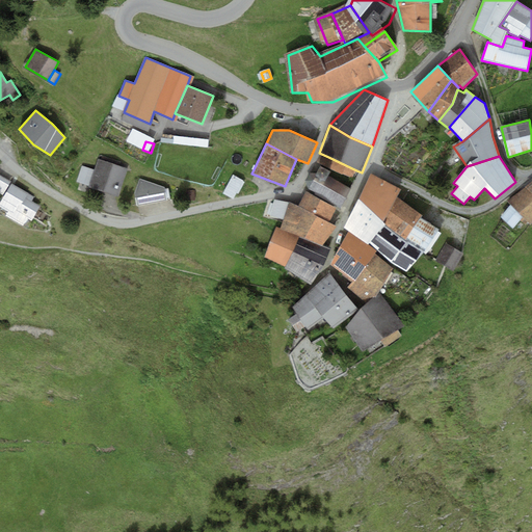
[(356,170),(328,157),(325,165),(352,179),(356,170)]
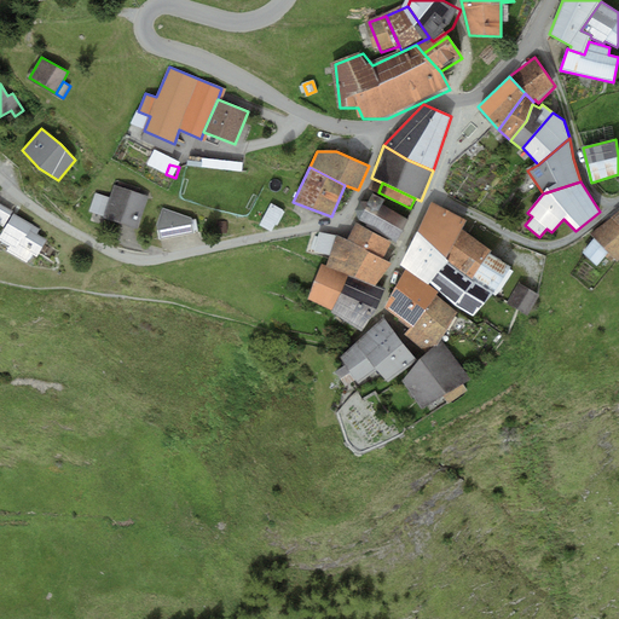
[(149,197),(115,185),(110,197),(104,218),(138,230),(149,197)]
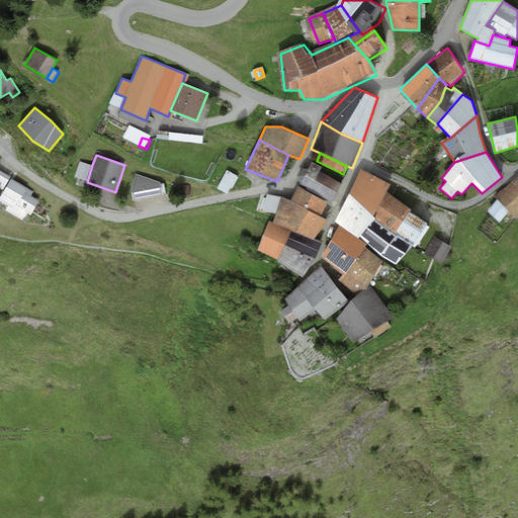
[(74,177),(87,182),(92,165),(79,161),(74,177)]
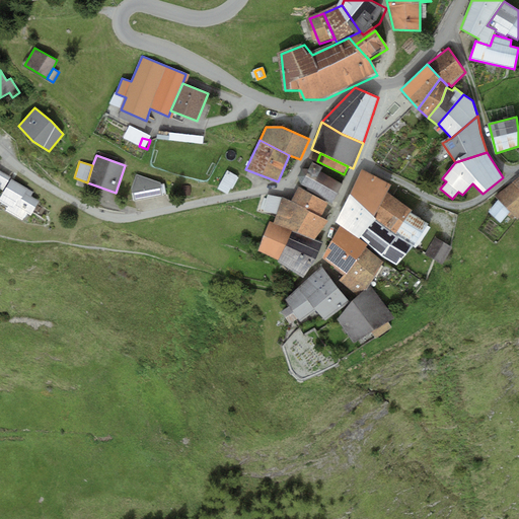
[(322,167),(312,162),(309,168),(301,168),(298,176),(301,184),(331,203),(343,184),(320,171),(322,167)]
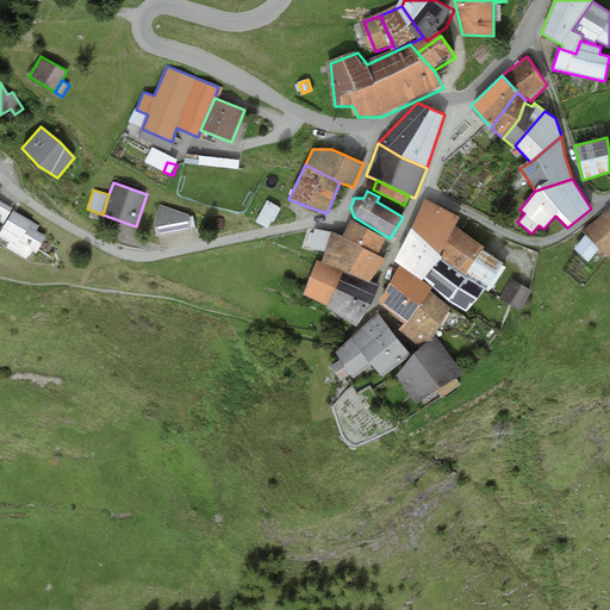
[(424,199),(411,229),(440,255),(455,226),(460,217),(424,199)]
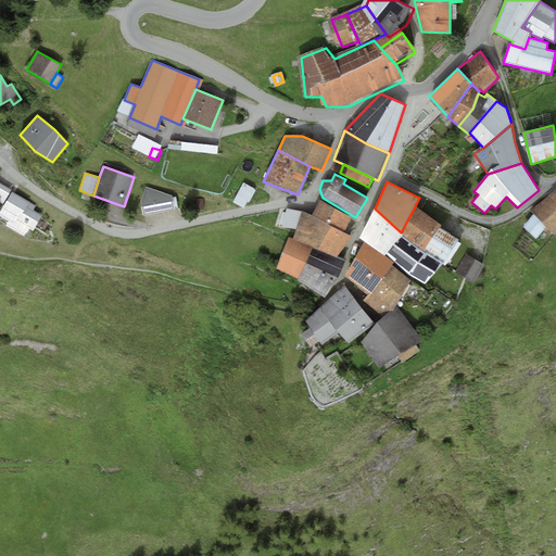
[(10,189),(0,182),(0,201),(2,203),(10,189)]
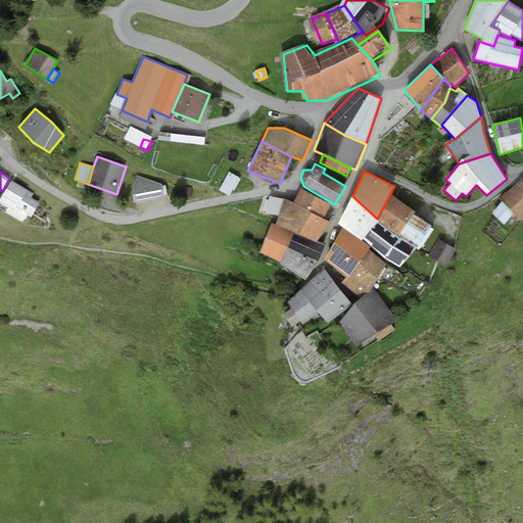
[(241,178),(229,172),(219,190),(229,195),(232,189),(234,190),(241,178)]
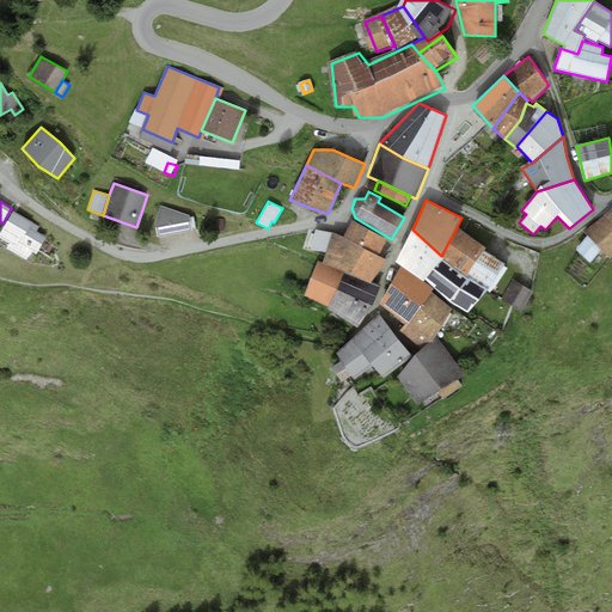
[(189,215),(161,206),(155,222),(157,237),(191,230),(189,218),(189,215)]
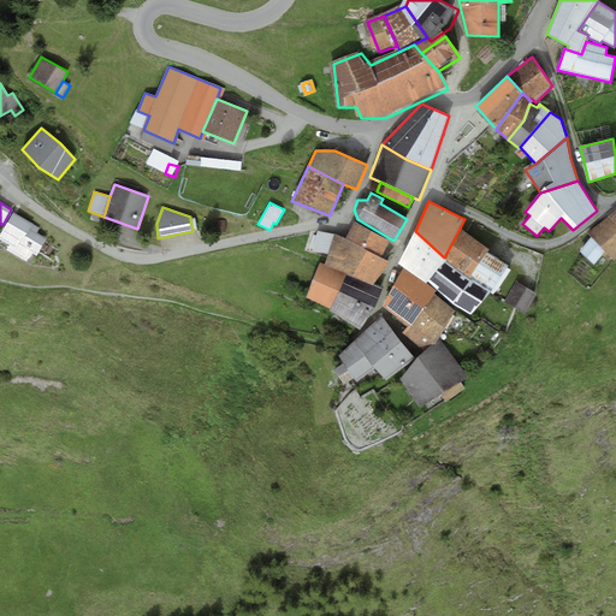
[(41,227),(13,212),(0,234),(0,238),(10,244),(6,249),(25,261),(28,259),(30,260),(34,254),(36,255),(47,238),(37,232),(41,227)]
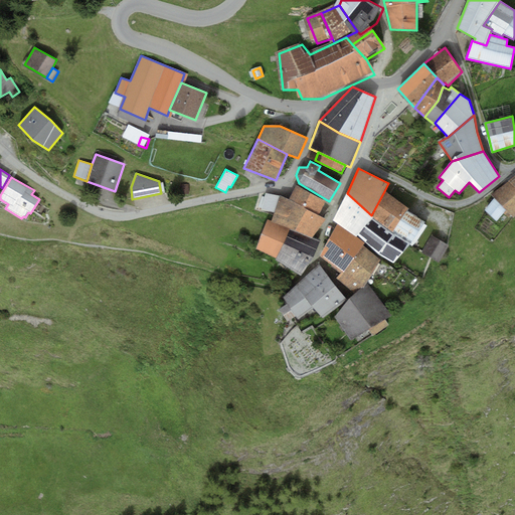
[(514,187),(508,181),(491,194),(494,198),(506,210),(514,217),(514,216),(514,187)]
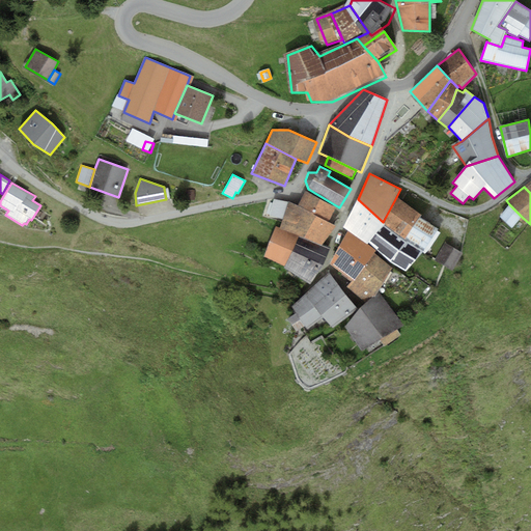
[(194,190),(187,191),(187,200),(195,199),(194,190)]
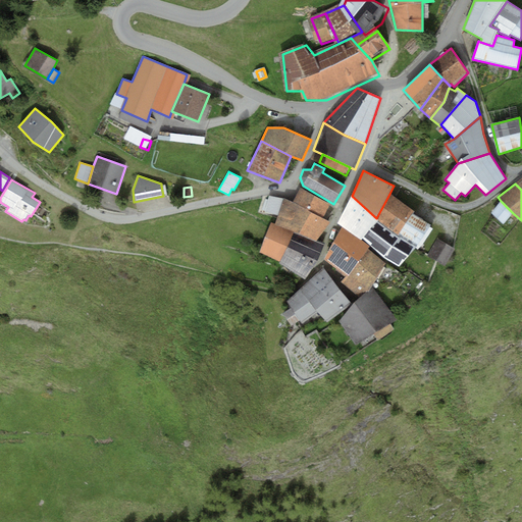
[(329,204),(301,188),(293,202),(323,218),(329,204)]
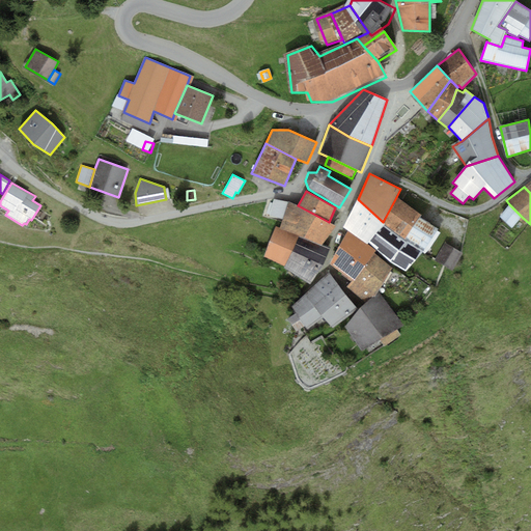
[(385,224),(406,240),(407,238),(419,218),(422,215),(396,197),(383,222),(385,224)]
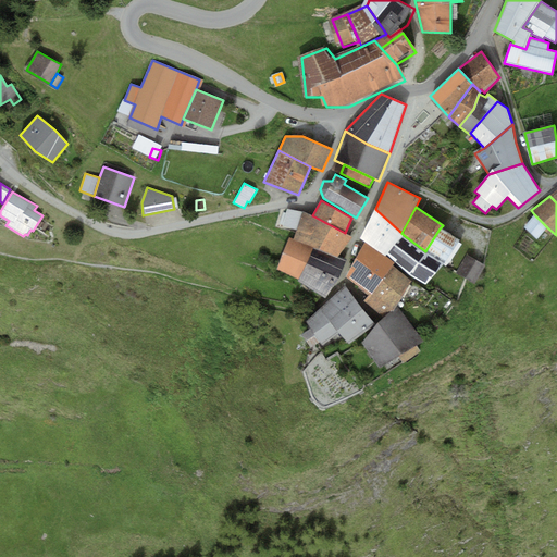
[(302,211),(287,209),(282,227),(296,231),(302,211)]
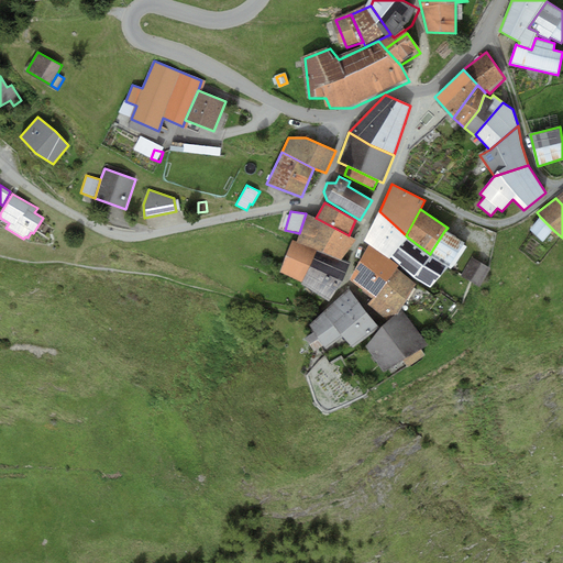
[(392,257),(408,238),(406,235),(379,211),(363,241),(389,260),(392,257)]
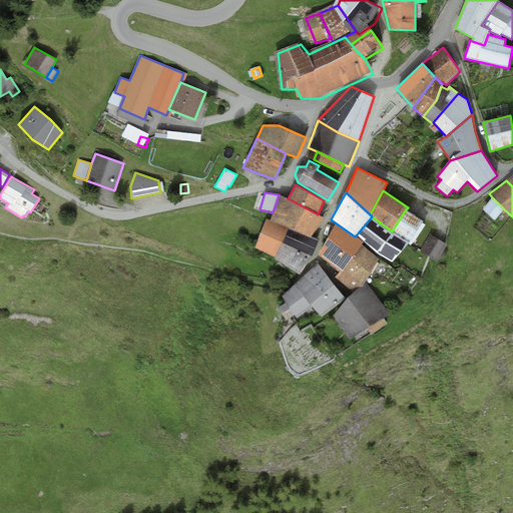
[(289,227),(312,235),(325,217),(318,214),(288,198),(279,194),(273,212),(270,219),(289,227)]
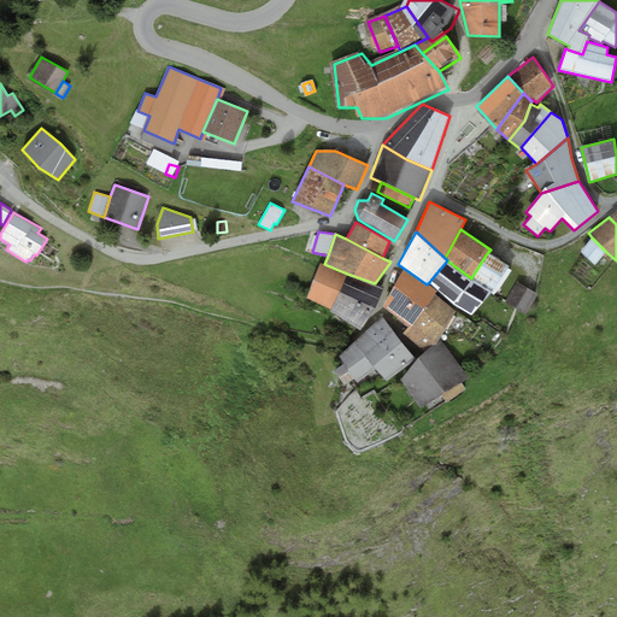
[(592,238),(581,252),(594,265),(606,252),(592,238)]
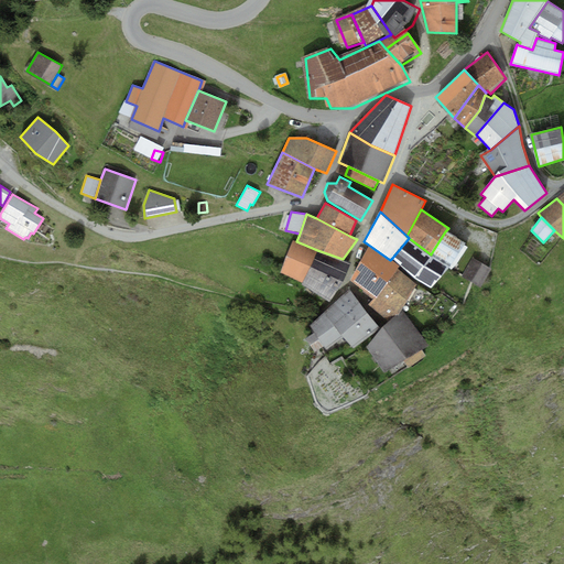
[(465,243),(445,231),(432,252),(451,264),(465,243)]
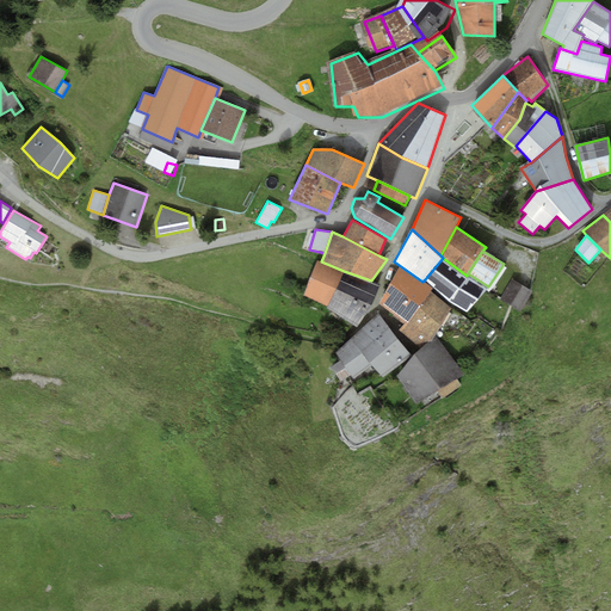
[(467,276),(443,258),(425,279),(448,301),(467,313),(488,287),(468,273),(467,276)]
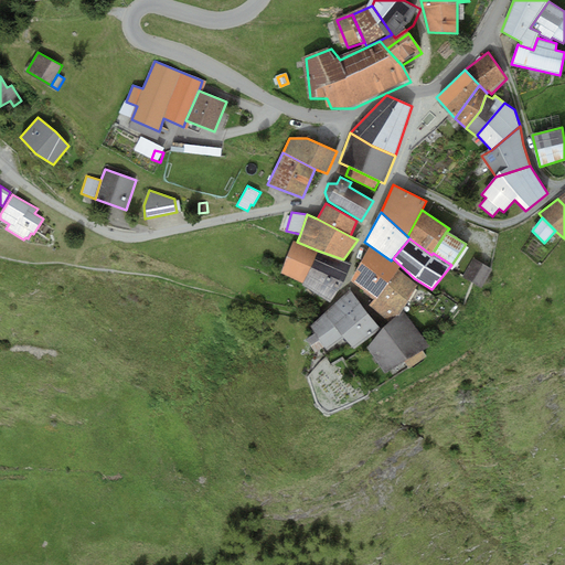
[(297,242),(294,241),(280,273),(302,284),(318,251),(297,242)]
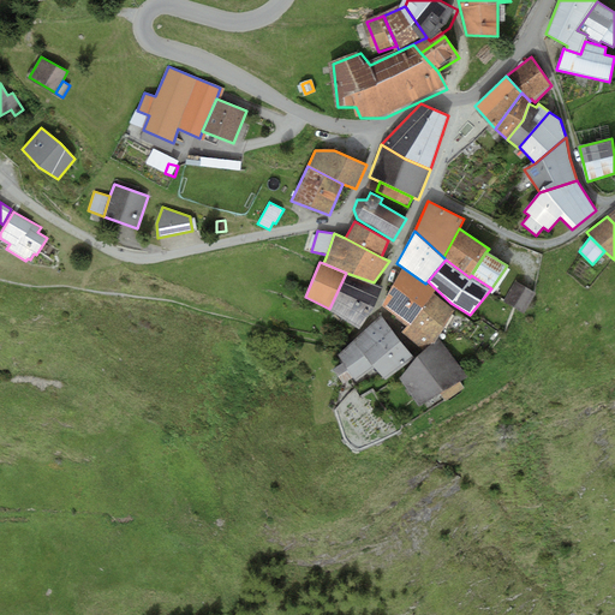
[(435,291),(402,269),(383,305),(410,324),(422,309),(434,293),(435,291)]
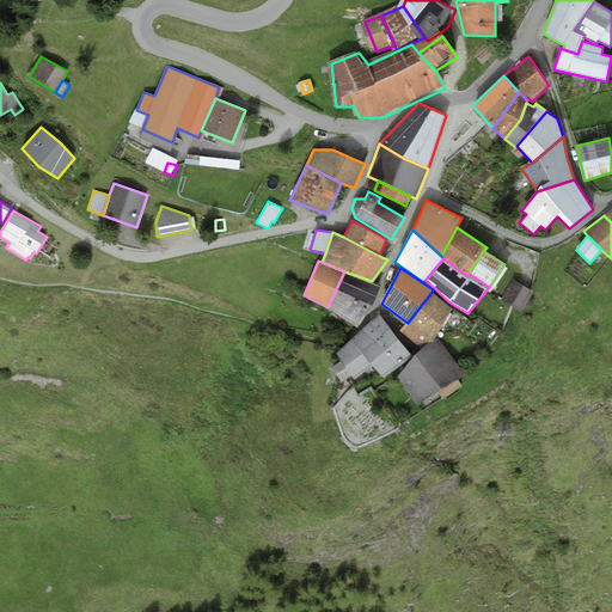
[(326,310),(357,328),(372,306),(381,285),(372,281),(344,271),(328,307),(326,310)]
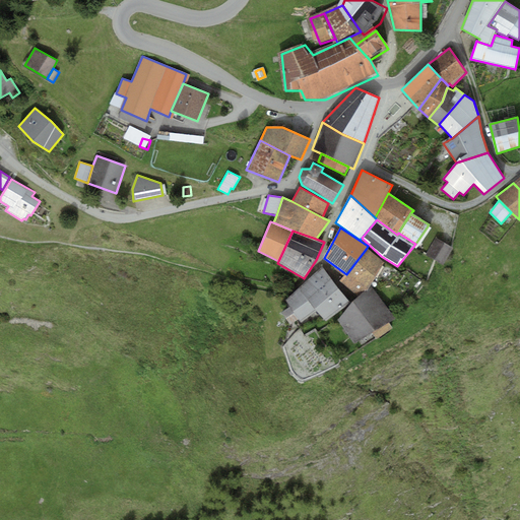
[(453,248),(436,238),(426,255),(444,265),(453,248)]
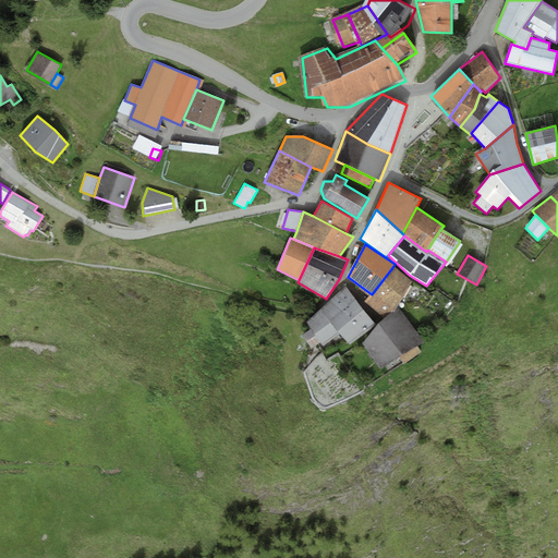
[(383,280),(402,298),(411,280),(393,266),(383,280)]
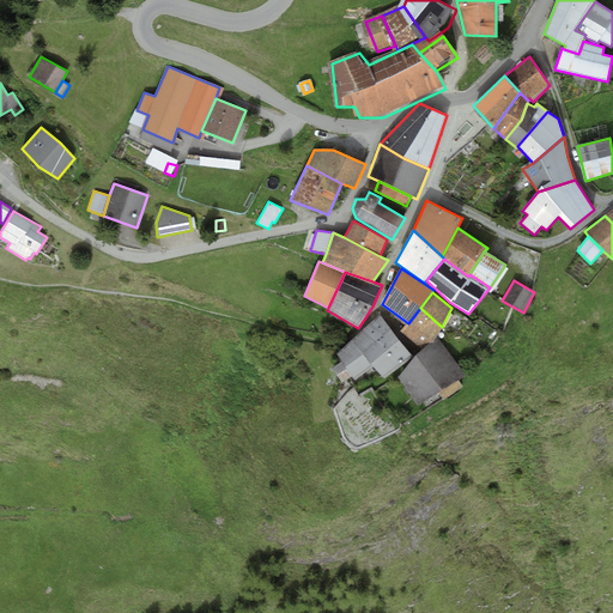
[(420,308),(408,323),(401,333),(419,347),(434,341),(442,327),(420,308)]
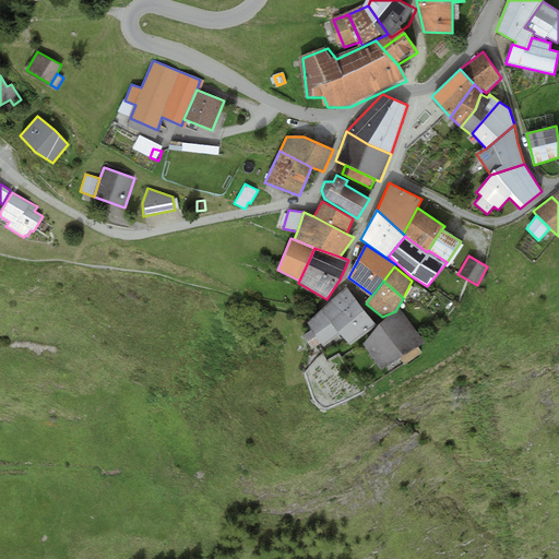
[(320,343),(322,347),(340,334),(351,345),(377,325),(347,287),(307,323),(312,330),(320,343)]
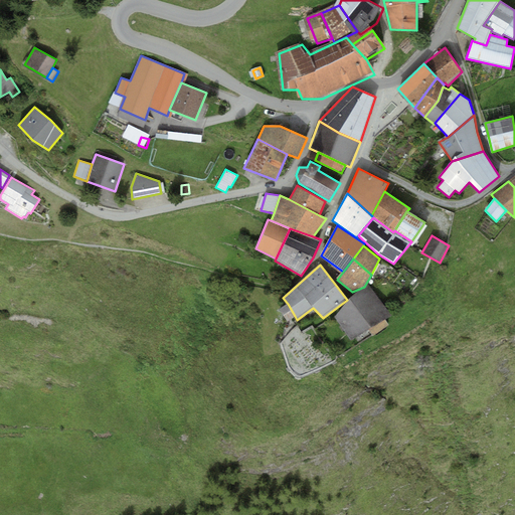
[(349,299),(334,318),(351,341),(369,330),(385,320),(391,316),(368,285),(349,299)]
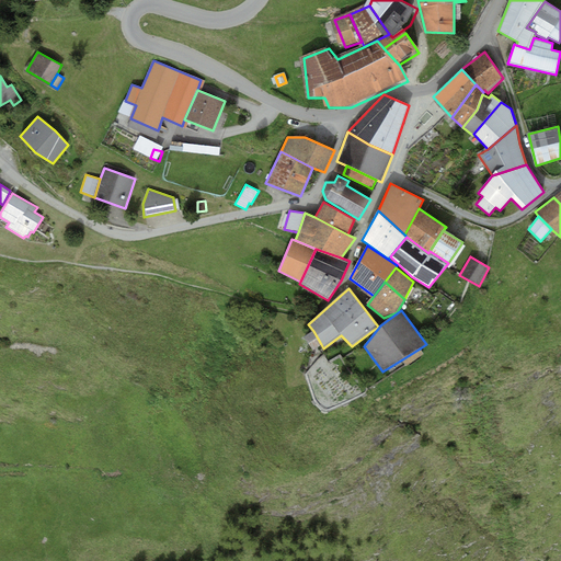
[(304,336),(312,351),(321,344),(313,331),(304,336)]
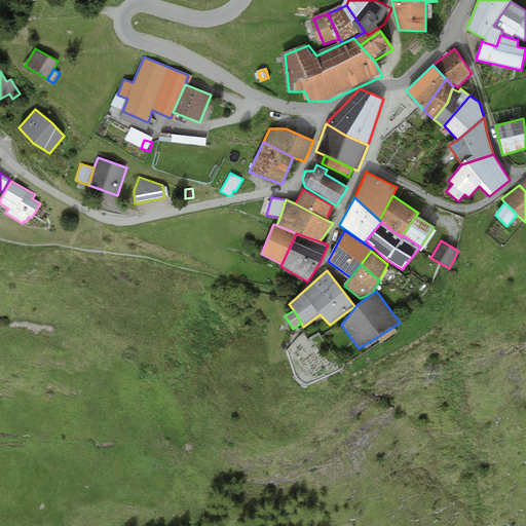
[(393,327),(377,337),(381,343),(397,332),(393,327)]
